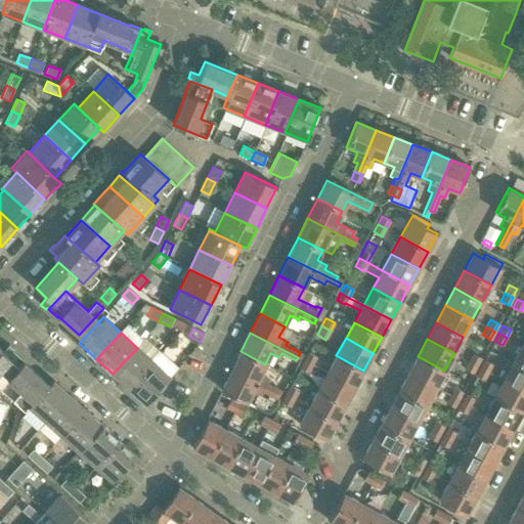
[(485,348),(478,345),(476,344),(473,349),(482,354),(485,348)]
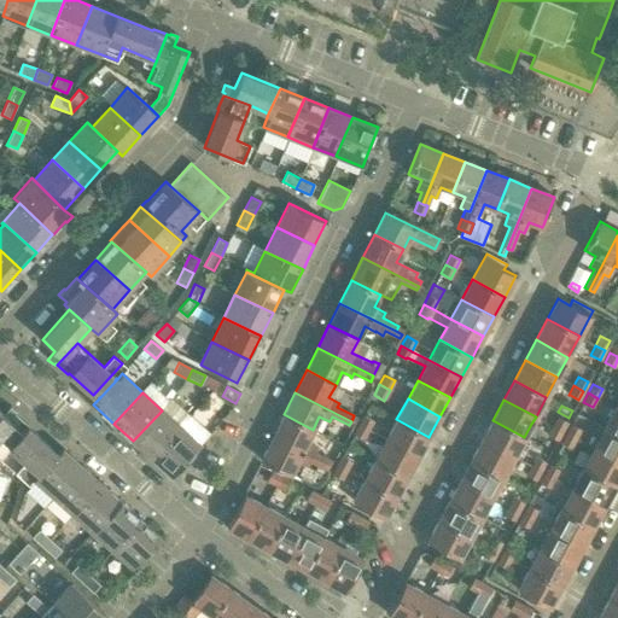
[(0,436),(18,417),(15,413),(17,412),(10,407),(3,415),(0,412),(0,436)]
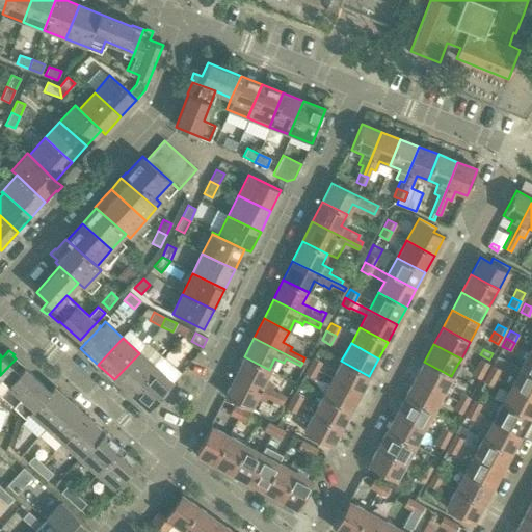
[(531,351),(530,351),(521,368),(531,374),(531,351)]
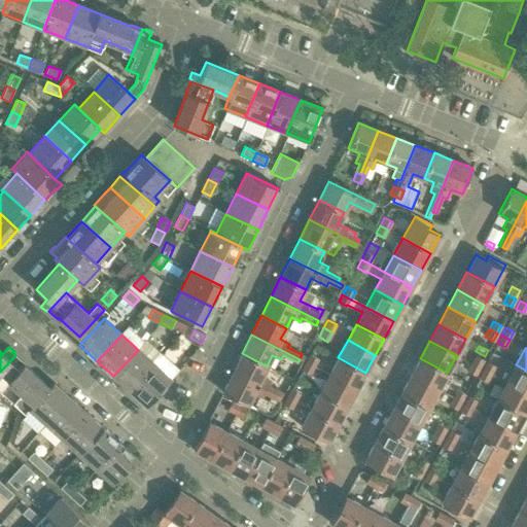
[(113,376),(130,391),(154,364),(138,350),(113,376)]
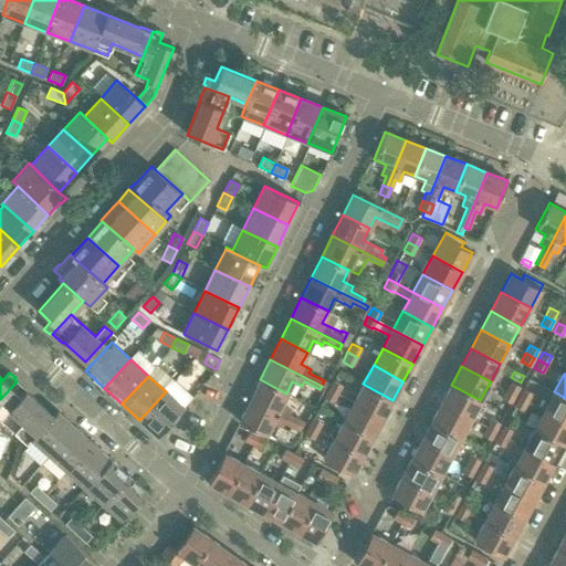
[(260,379),(250,400),(301,427),(303,422),(289,415),(291,410),(281,405),(286,394),(260,379)]
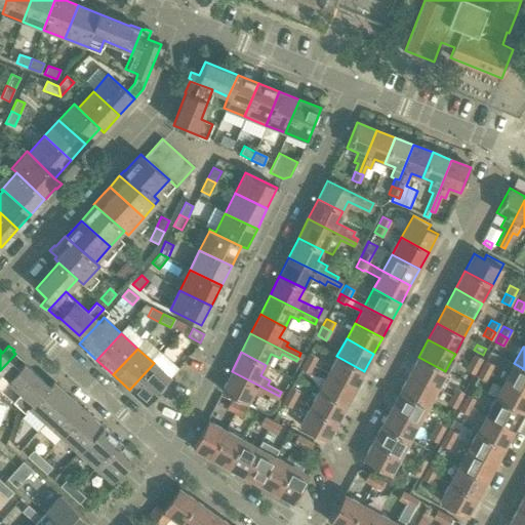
[(309,353),(305,361),(313,366),(316,359),(317,358),(309,353)]
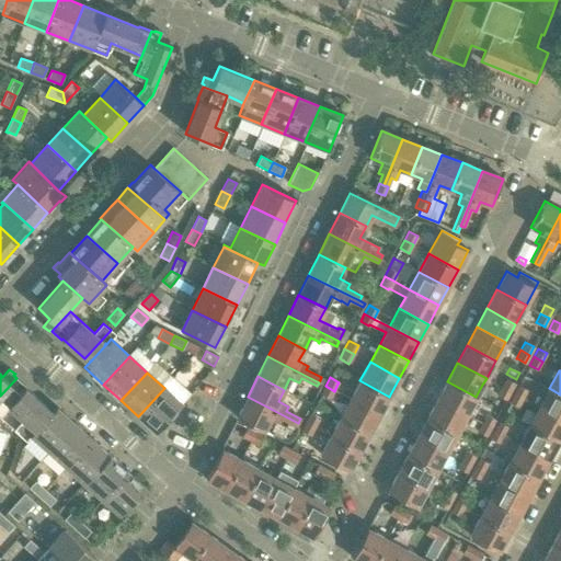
[(25,387),(16,378),(0,396),(0,398),(23,420),(14,430),(22,436),(26,432),(48,451),(75,423),(56,407),(52,411),(25,388),(25,387)]
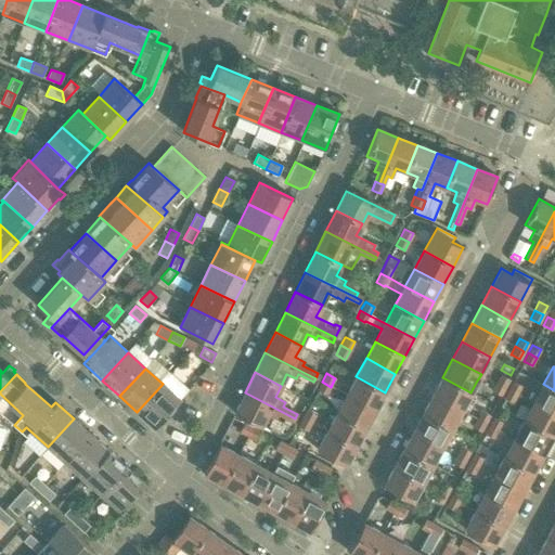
[(500,374),(495,383),(504,387),(508,378),(500,374)]
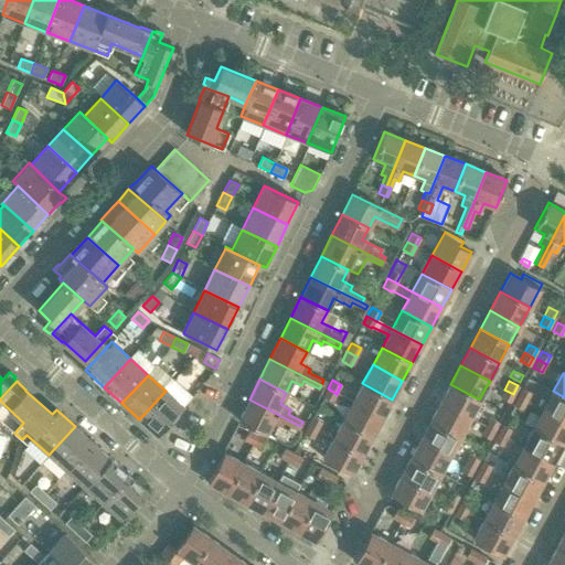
[(362,383),(352,403),(381,419),(392,400),(362,383)]
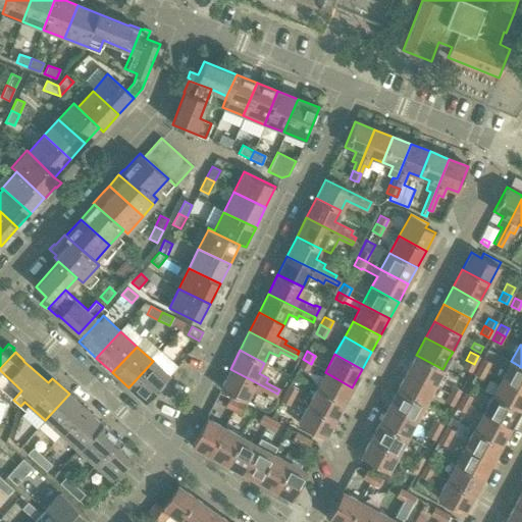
[(416,355),(407,371),(434,385),(442,369),(416,355)]
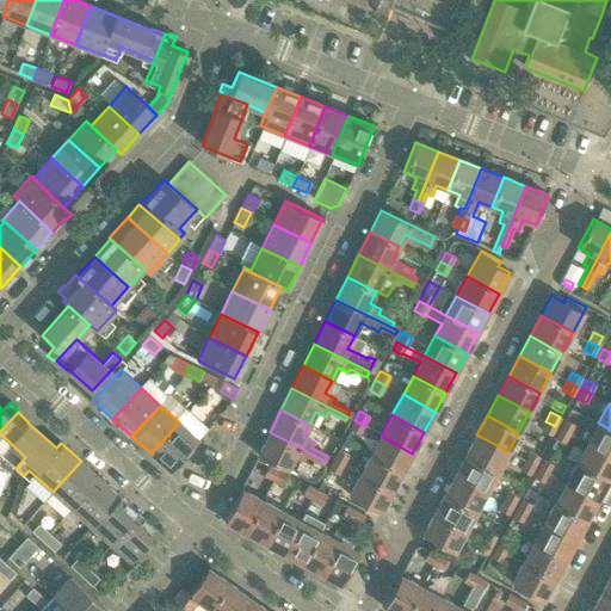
[(565,419),(560,429),(569,433),(574,424),(565,419)]
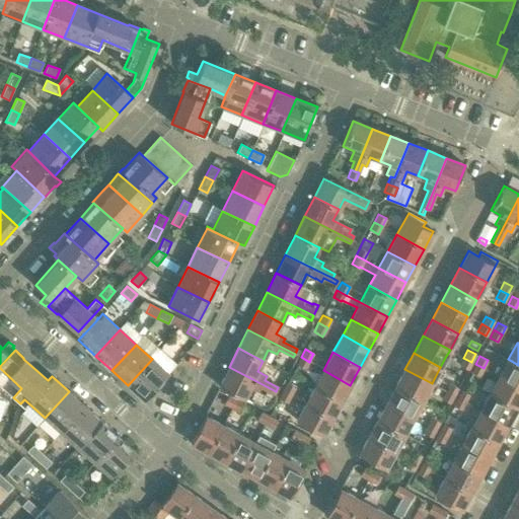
[(287,357),(281,369),(287,373),(294,361),(287,357)]
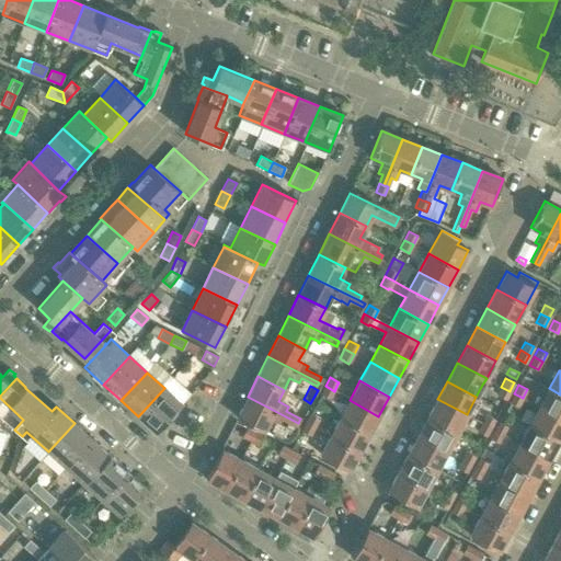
[(334,391),(325,386),(321,393),(330,399),(334,391)]
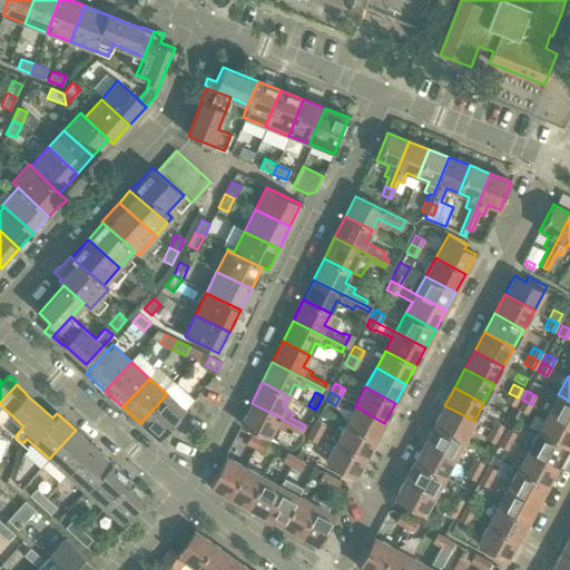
[(509,393),(505,400),(504,402),(513,406),(518,397),(509,393)]
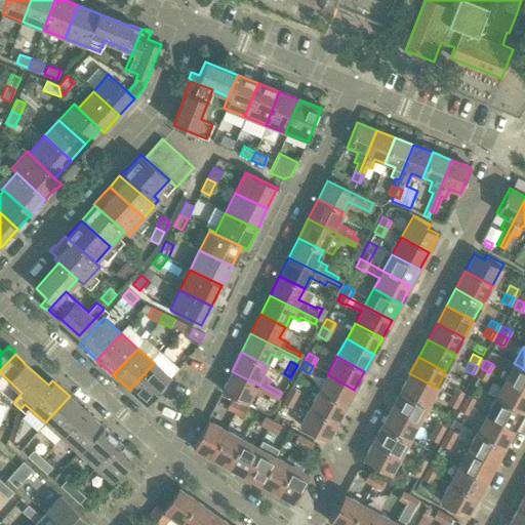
[(154,363),(129,390),(146,404),(170,377),(154,363)]
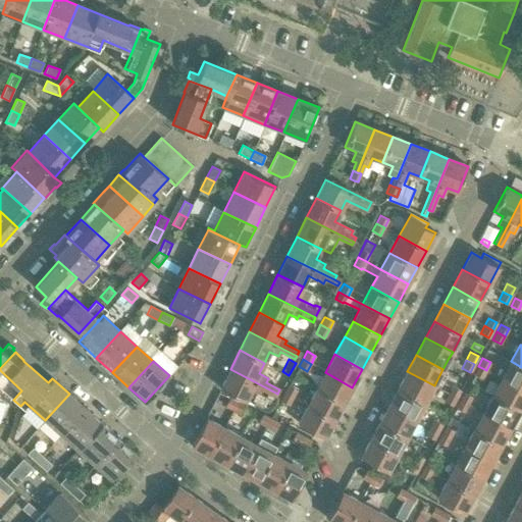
[(521,367),(511,361),(502,378),(521,389),(521,367)]
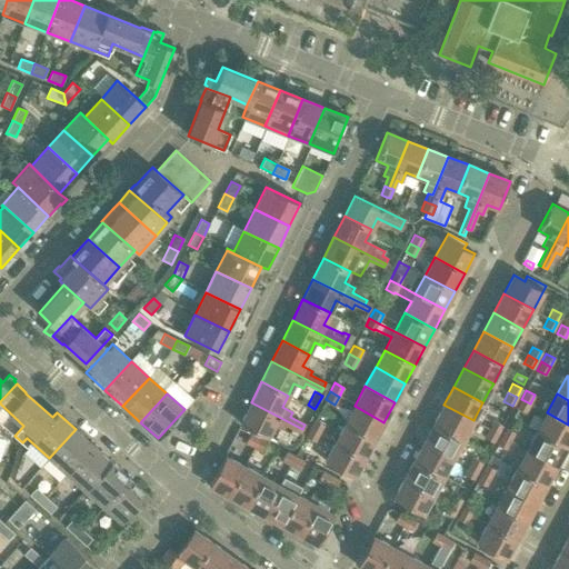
[(530,403),(521,399),(517,407),(526,412),(530,403)]
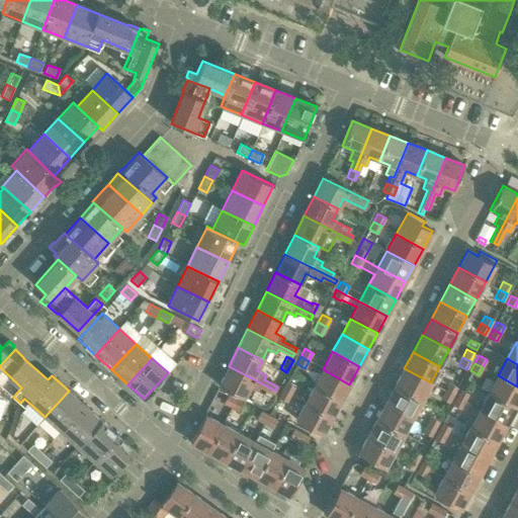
[(275,391),(229,366),(219,385),(243,399),(249,386),(258,391),(260,387),(274,395),(275,391)]
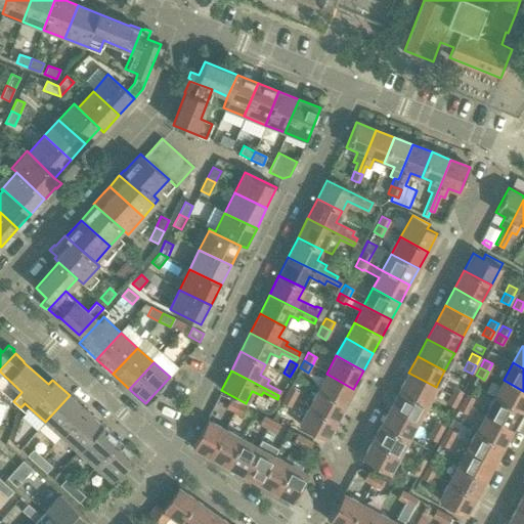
[(290,377),(284,373),(277,385),(284,389),(290,377)]
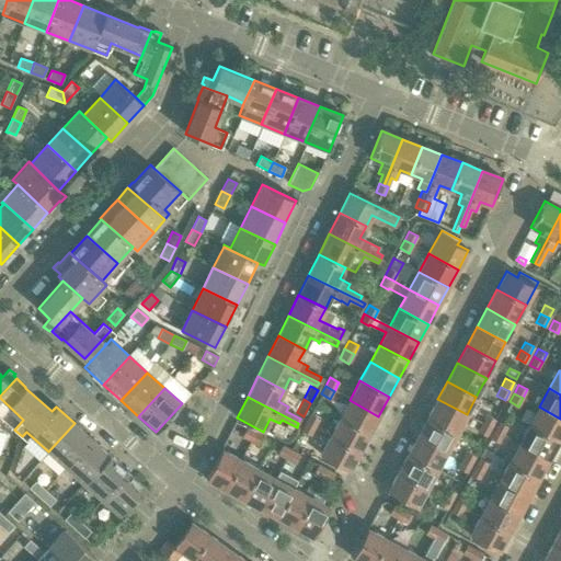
[(437,399),(427,418),(456,434),(467,414),(437,399)]
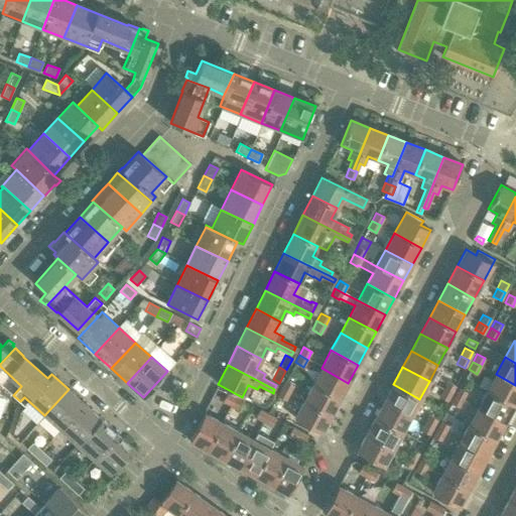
[(321,368),(312,384),(340,398),(348,383),(321,368)]
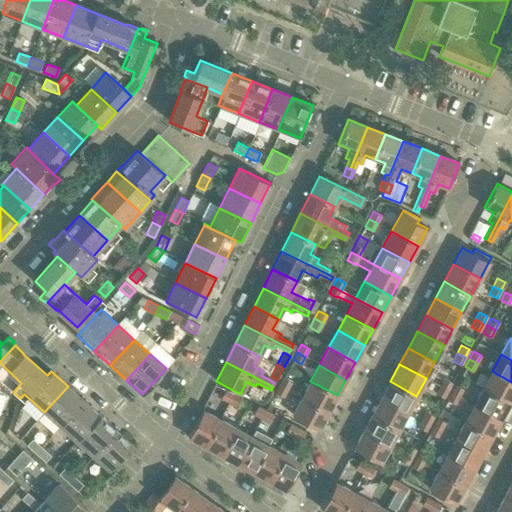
[(511,382),(492,371),(482,388),(509,402),(511,396),(511,382)]
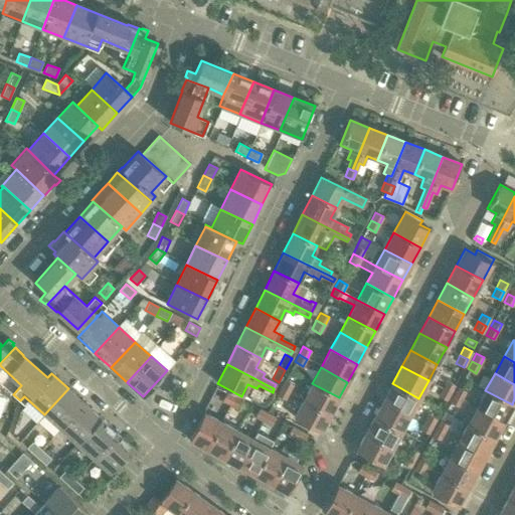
[(285,380),(281,387),(289,392),(293,384),(285,380)]
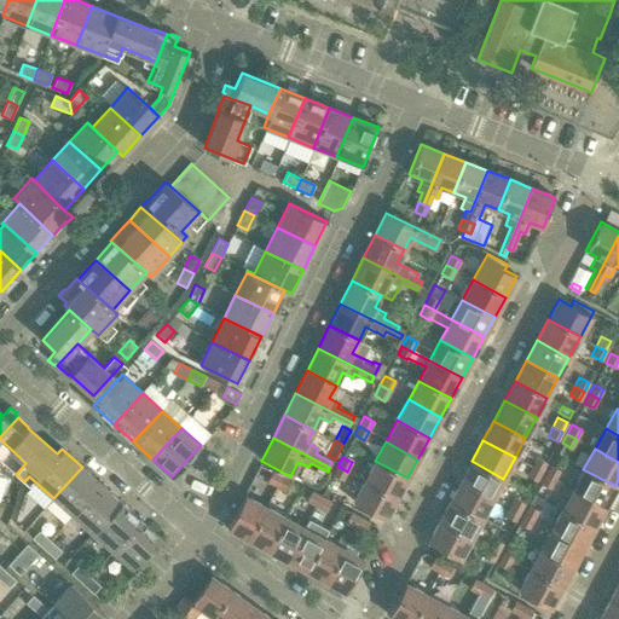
[(537,458),(532,467),(542,473),(547,463),(537,458)]
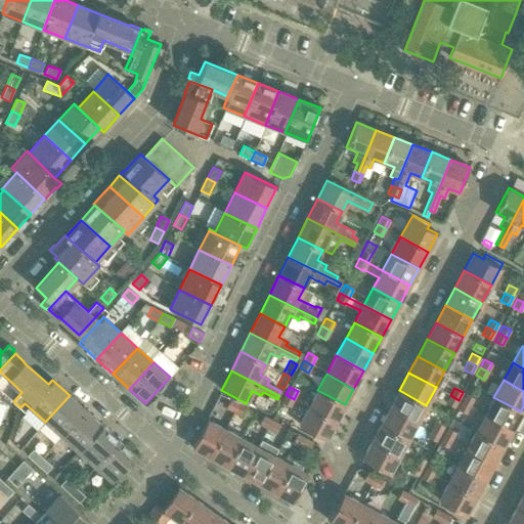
[(317,390),(308,407),(336,422),(345,404),(317,390)]
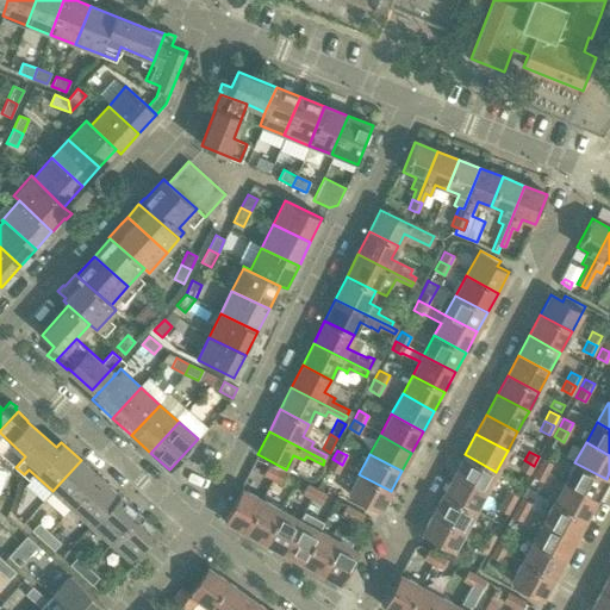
[(465,454),(454,474),(485,491),(496,472),(465,454)]
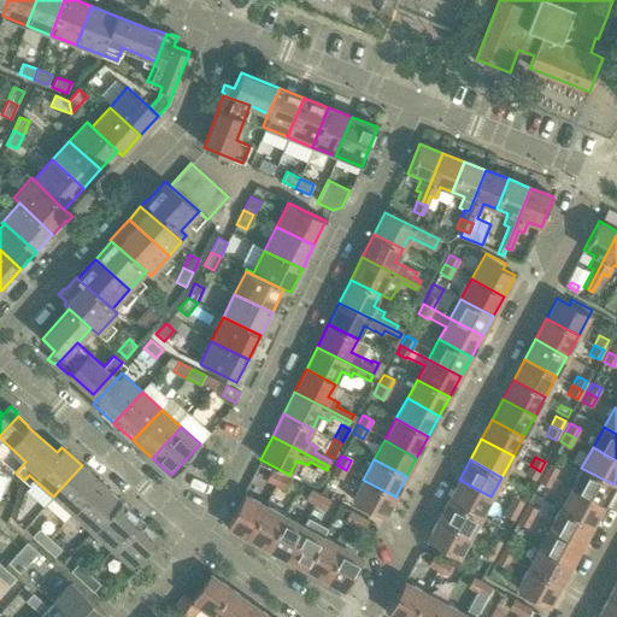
[(544,472),(553,477),(559,468),(550,464),(550,463),(544,472)]
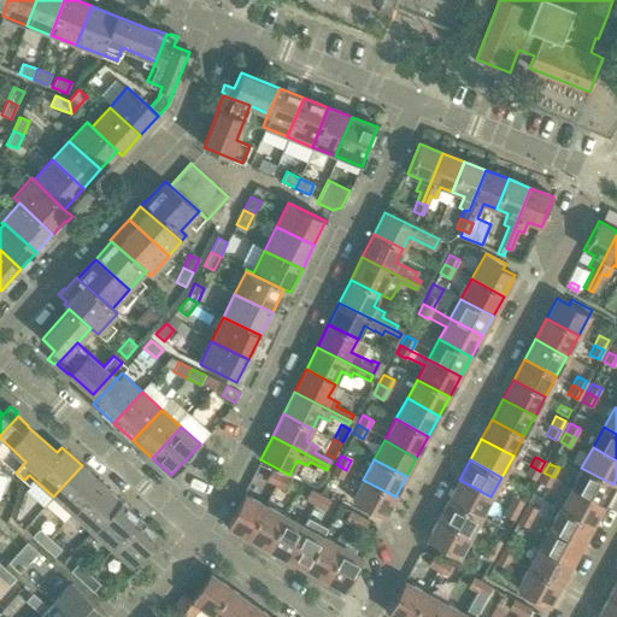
[(346,470),(336,464),(331,474),(341,480),(346,470)]
